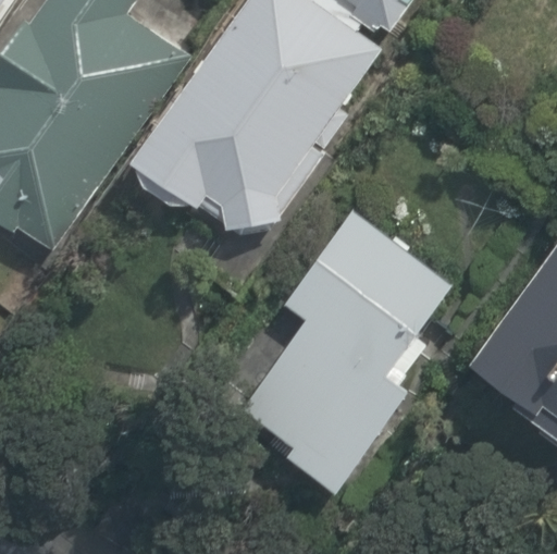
[(140,1),(138,0),(48,0),(0,70),(0,238),(11,246),(22,230),(50,249),(185,57),(128,17),(140,1)]
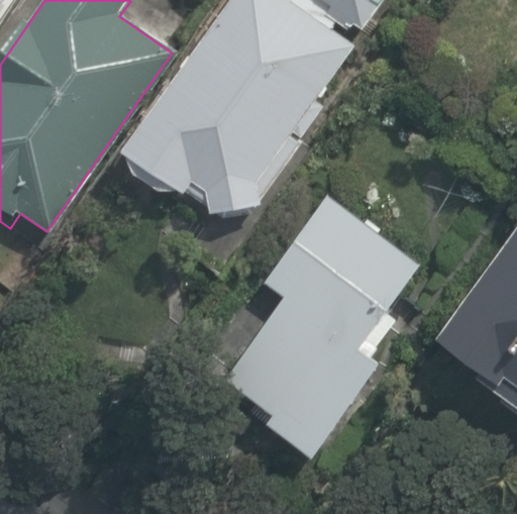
[(350,46),(282,0),(225,0),(119,157),(180,197),(191,181),(204,191),(209,215),(263,206),(254,188),(350,46)]
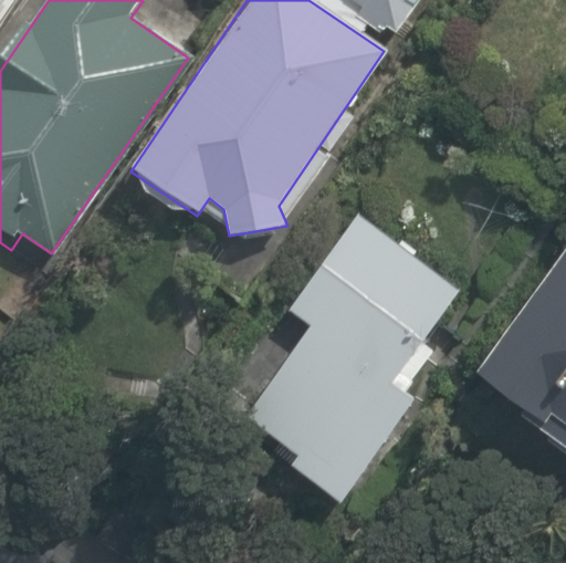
[(348,0),(398,33),(420,0),(348,0)]
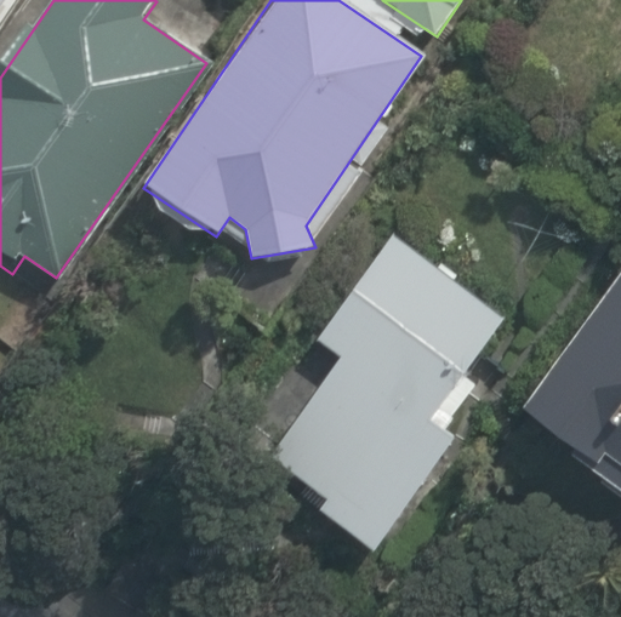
[(506,320),(394,235),(317,337),(347,360),(273,457),(328,498),(318,510),(371,550),(489,394),(463,376),(506,320)]
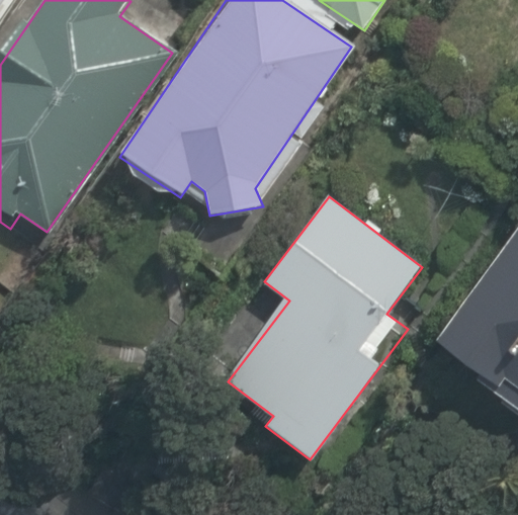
[(517,225),(430,342),(495,391),(503,379),(517,390),(517,225)]
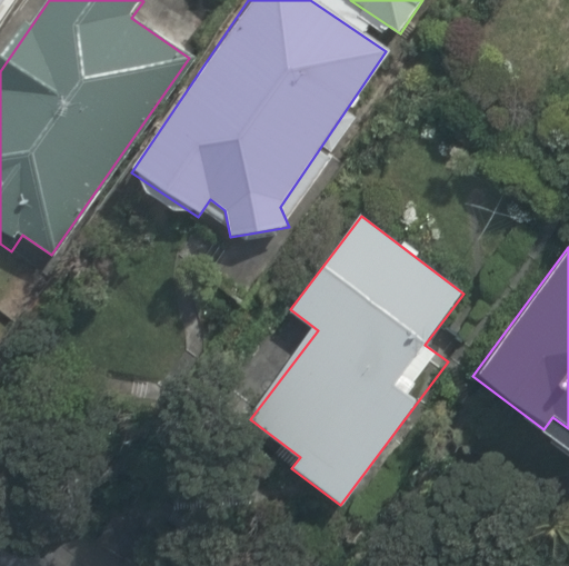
All buildings are outlined.
